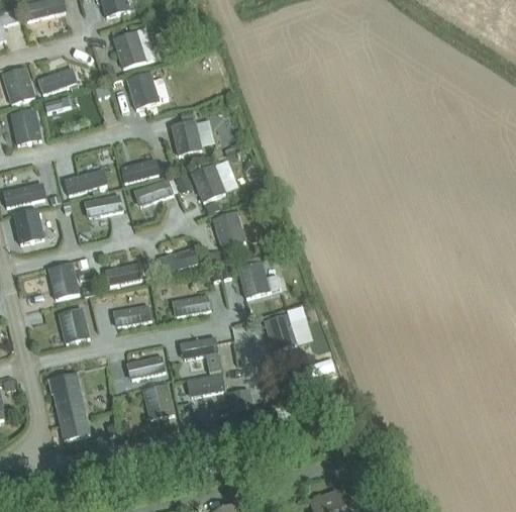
[(67,12),(65,0),(48,0),(26,4),(28,19),(67,12)]
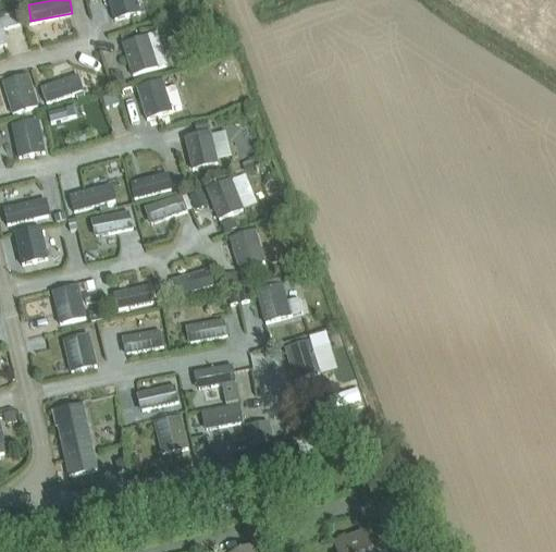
[(109,0),(113,16),(140,9),(138,0),(109,0)]
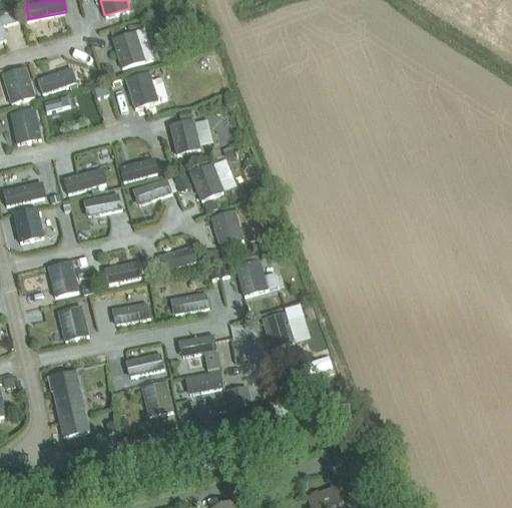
[(0,42),(7,41),(3,24),(14,20),(10,8),(0,11),(0,42)]
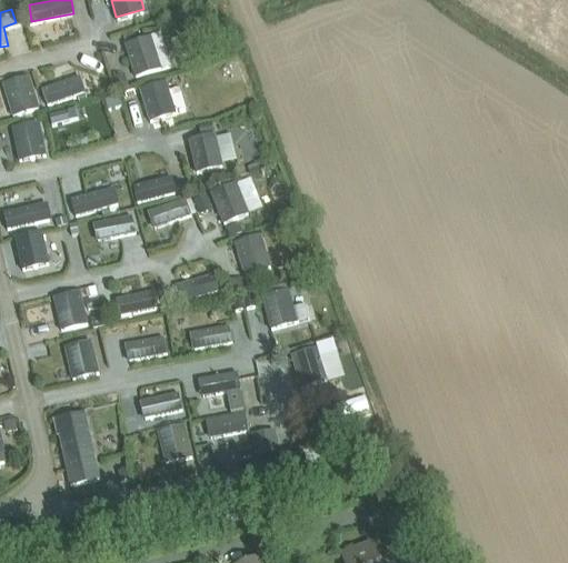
[(125,42),(135,74),(160,66),(150,34),(125,42)]
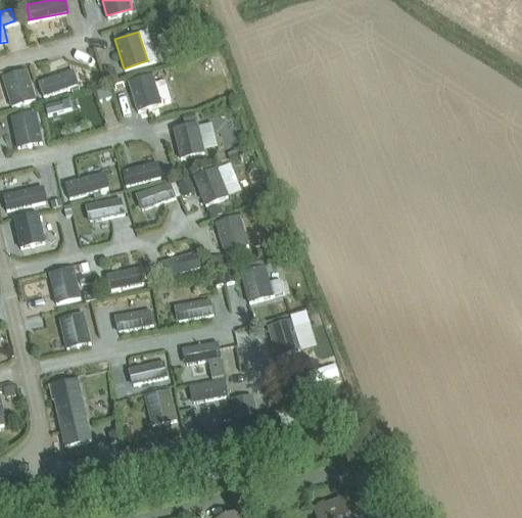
[(111,66),(100,69),(104,81),(115,77),(111,66)]
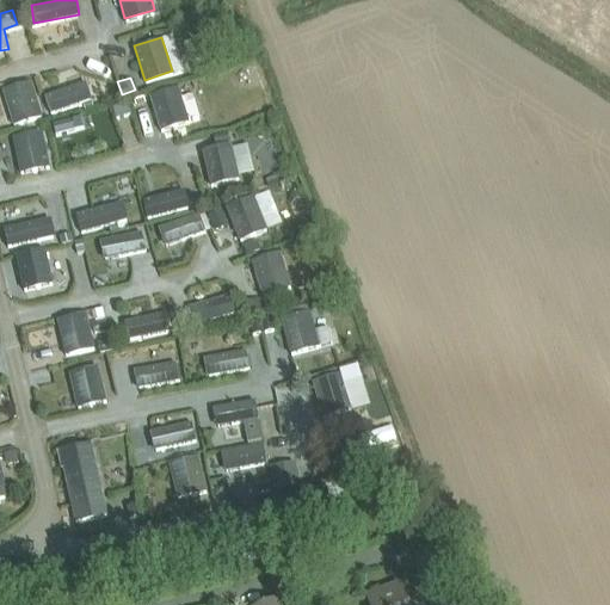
[(41,113),(30,79),(2,87),(13,122),(41,113)]
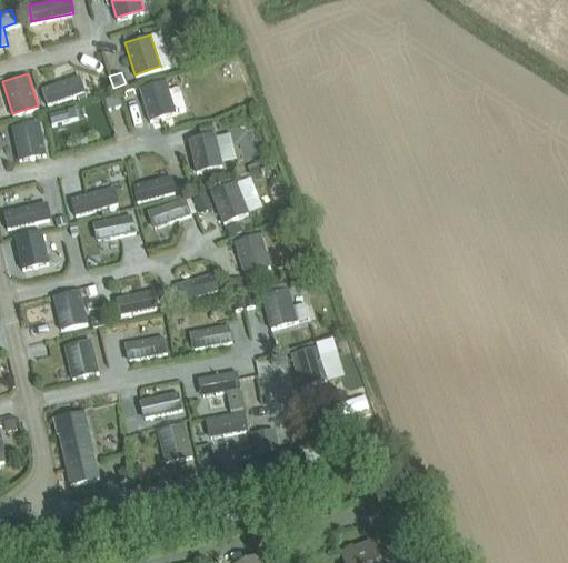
[(80,74),(41,86),(47,103),(86,92),(80,74)]
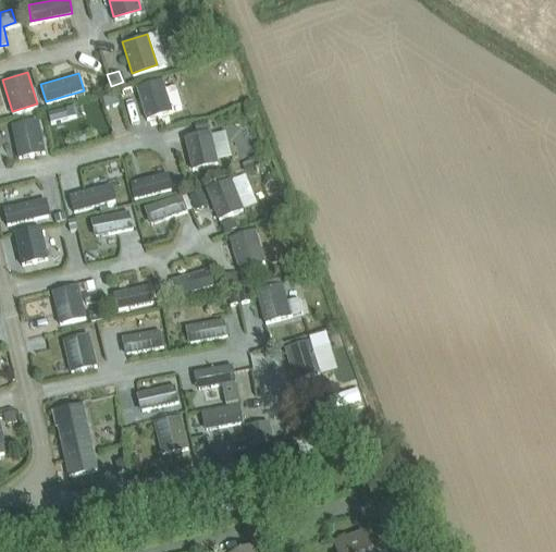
[(136,85),(146,118),(172,110),(162,77),(136,85)]
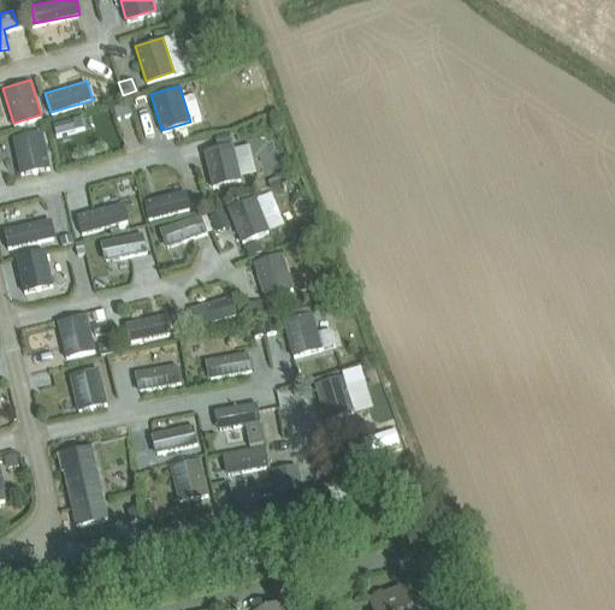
[(129,100),(113,104),(117,116),(131,112),(129,100)]
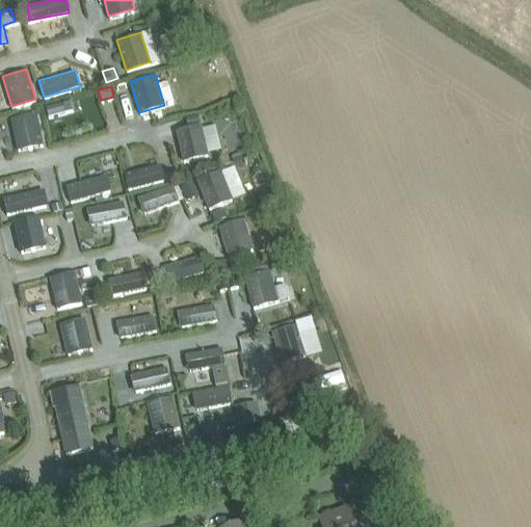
[(71,102),(46,108),(48,117),(73,111),(71,102)]
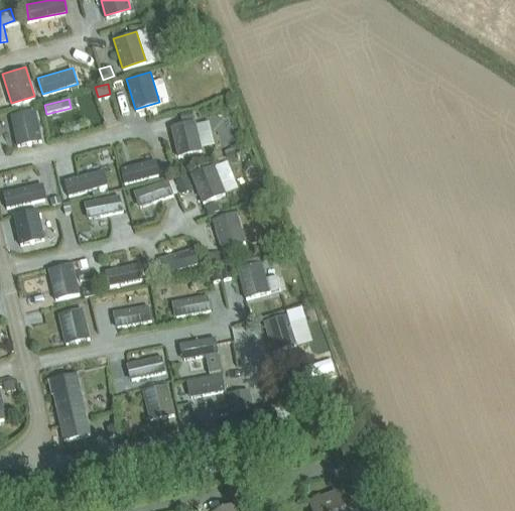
[(34,109),(11,114),(17,143),(40,139),(34,109)]
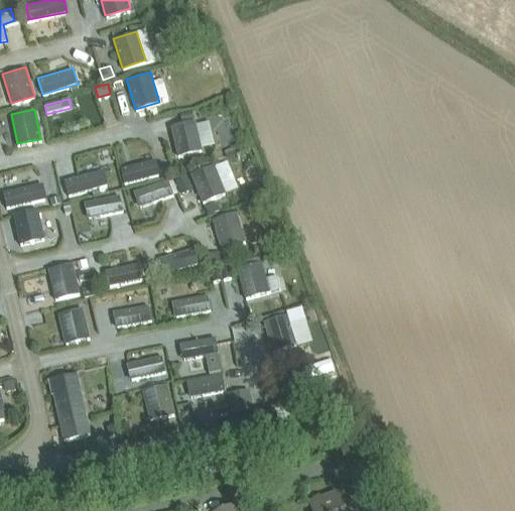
[(170,125),(177,154),(202,148),(194,119),(170,125)]
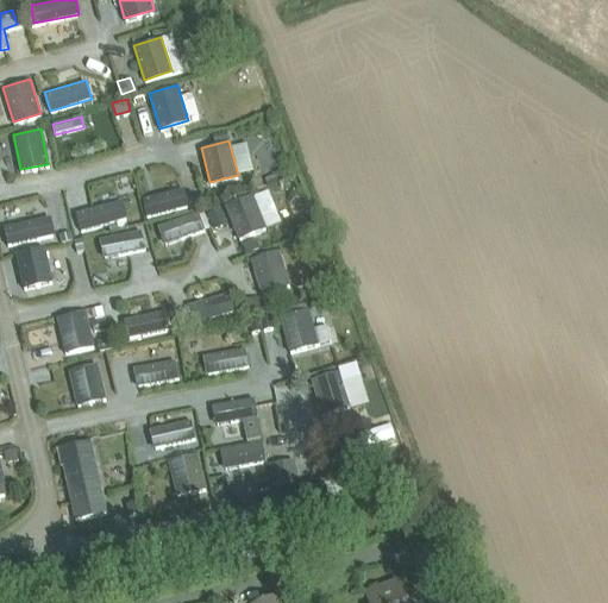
[(183,186),(143,195),(148,218),(189,207),(183,186)]
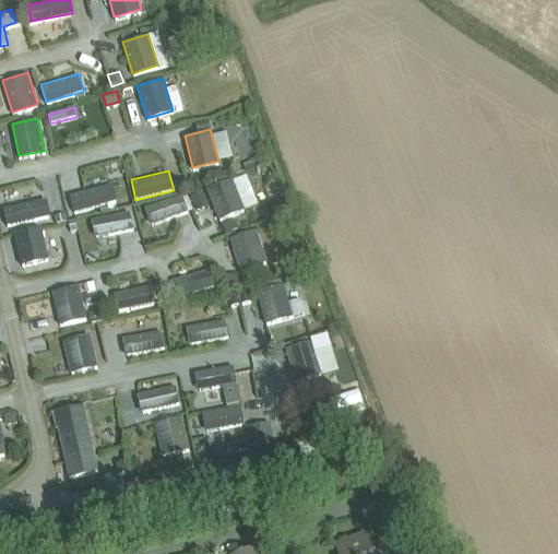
[(218,217),(244,208),(230,177),(206,187),(218,217)]
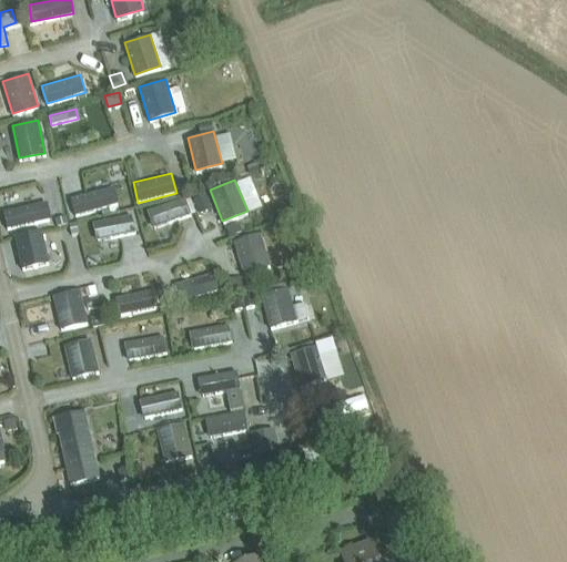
[(112,183),(69,194),(74,214),(101,206),(109,204),(118,202),(112,183)]
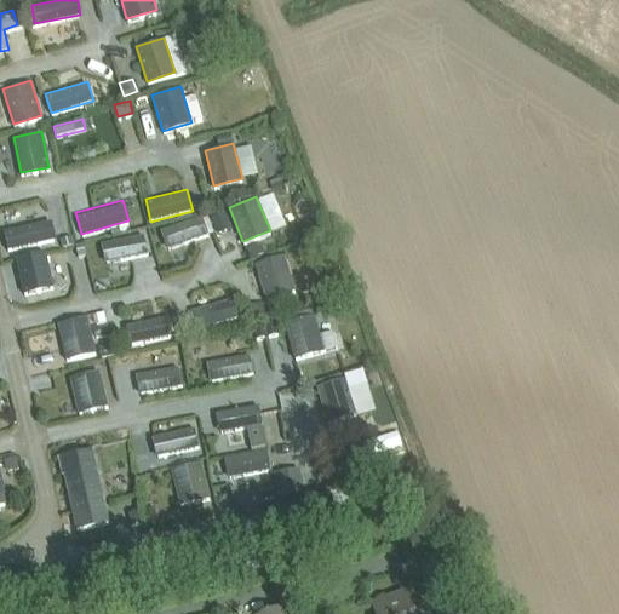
[(161,228),(167,245),(207,230),(201,212),(161,228)]
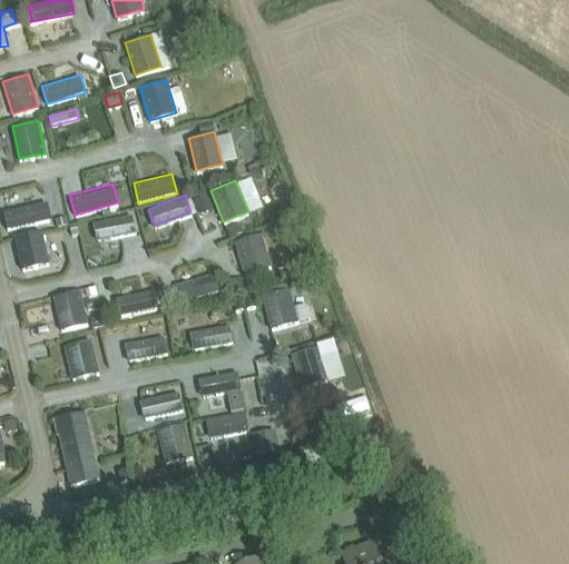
[(47,200),(2,210),(7,227),(50,217),(47,200)]
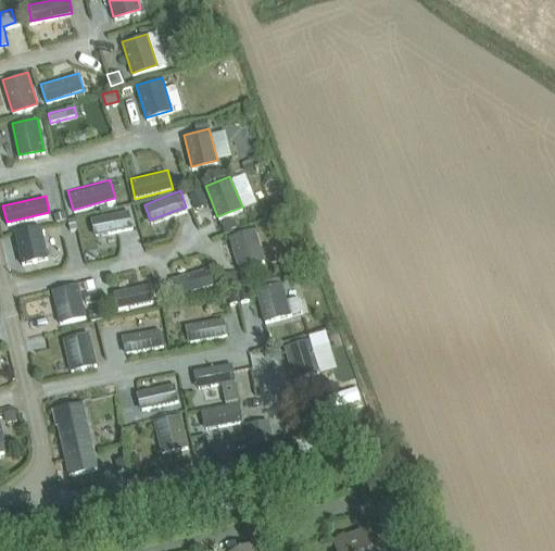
[(129,208),(91,214),(95,232),(133,225),(129,208)]
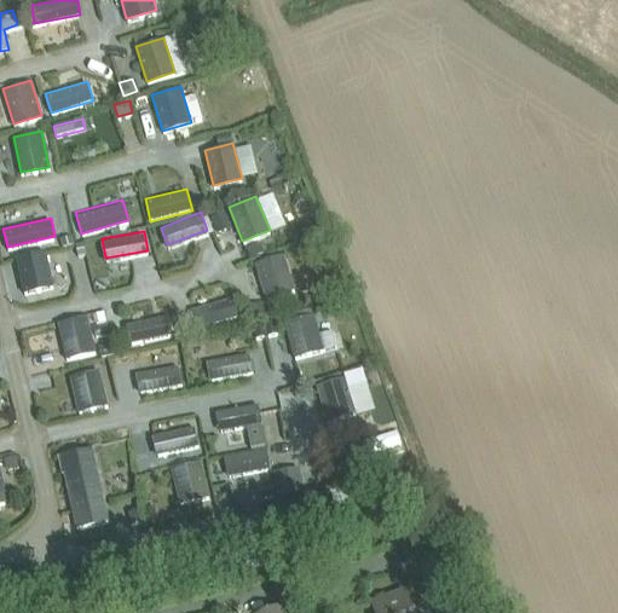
[(259,240),(247,246),(250,254),(263,249),(259,240)]
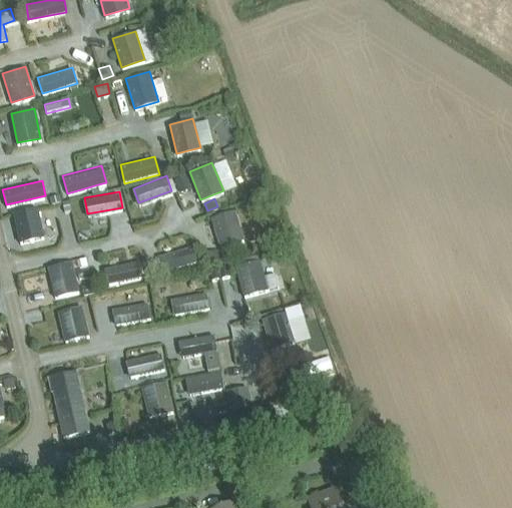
[(68,199),(62,201),(64,209),(70,208),(68,199)]
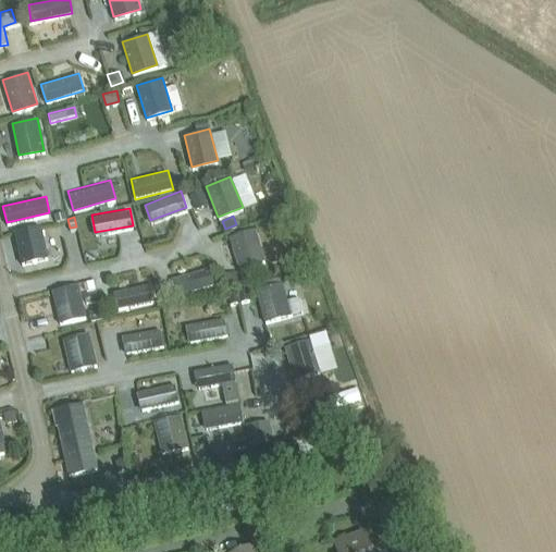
[(47,256),(40,223),(14,229),(21,261),(47,256)]
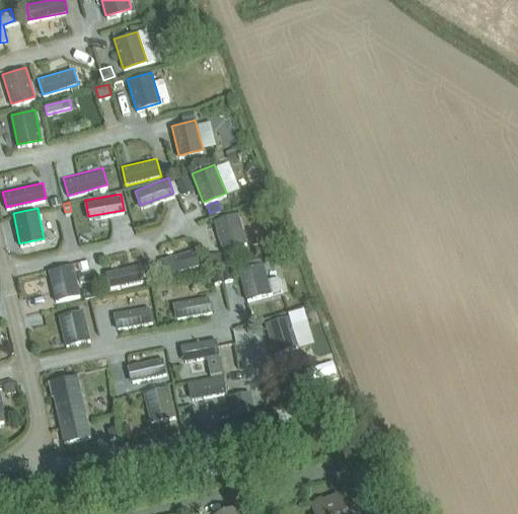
[(236,212),(214,220),(223,248),(246,241),(236,212)]
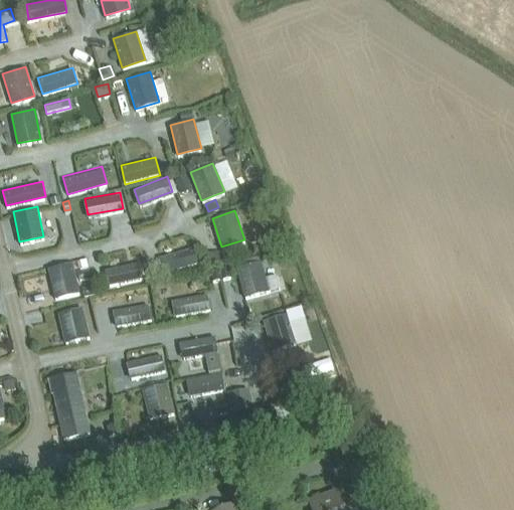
[(158,257),(163,273),(170,271),(197,263),(193,247),(170,253),(158,257)]
